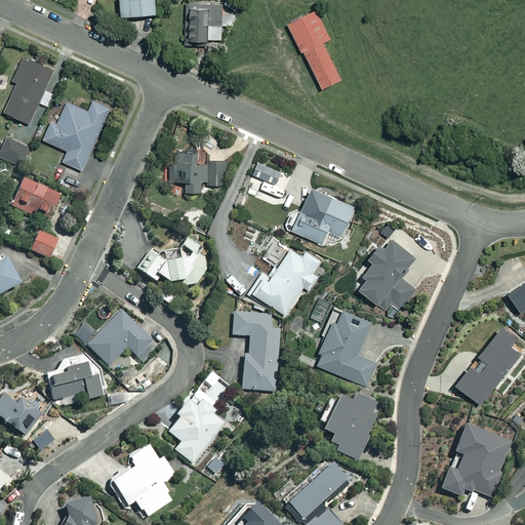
[(119,0),(121,16),(158,13),(156,0),(119,0)]
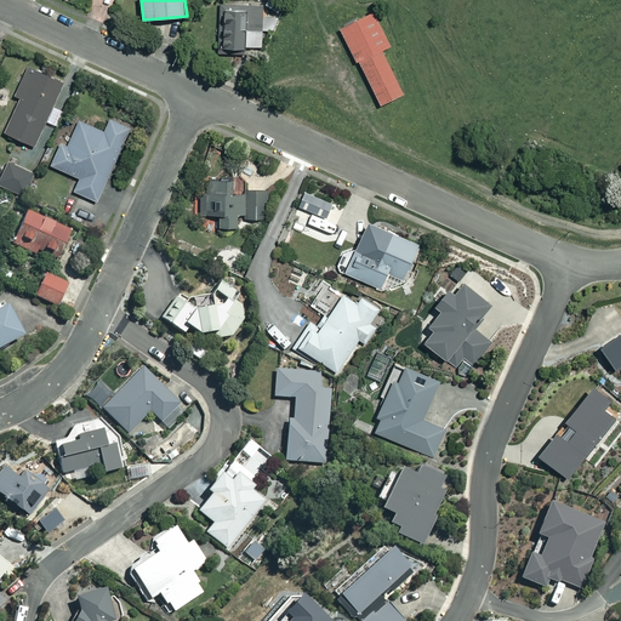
[(226,3),(224,49),(258,50),(261,5),(226,3)]
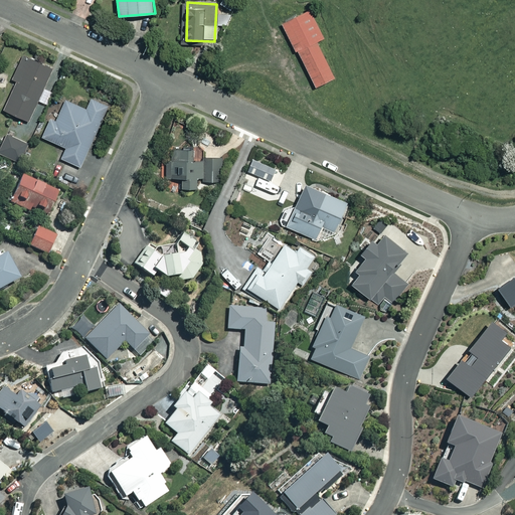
[(308,8),(280,21),(313,88),(332,77),(313,39),(321,35),(308,8)]
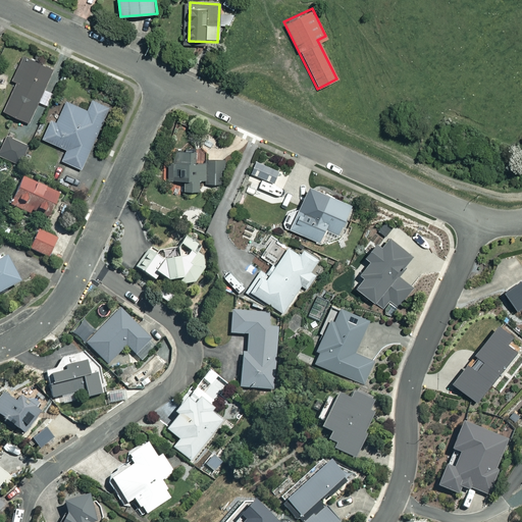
[(15,83),(3,110),(30,122),(55,67),(21,53),(9,80),(15,83)]
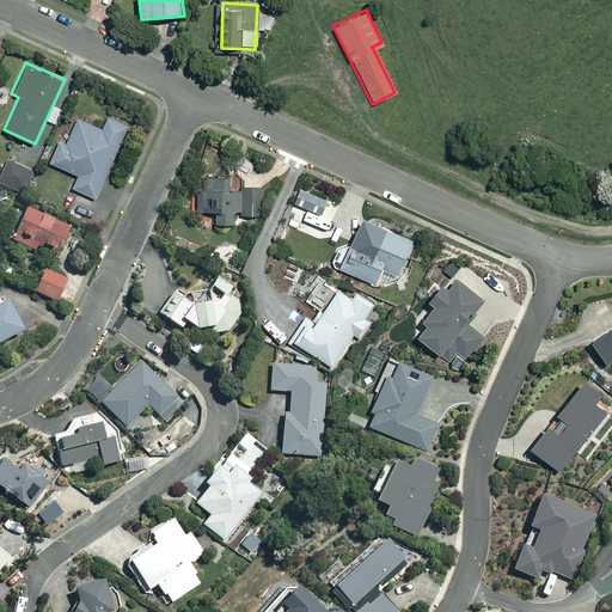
[(60,140),(51,159),(80,172),(73,188),(95,197),(129,124),(109,115),(103,128),(81,118),(68,145),(60,140)]
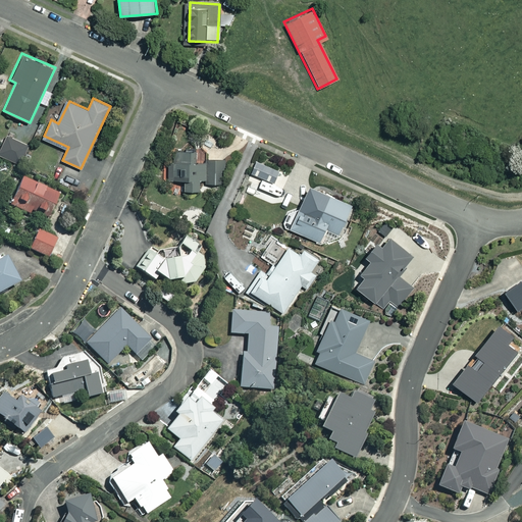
[(196,149),(168,149),(168,178),(185,178),(185,189),(200,189),(200,183),(222,183),(222,160),(196,160),(196,149)]
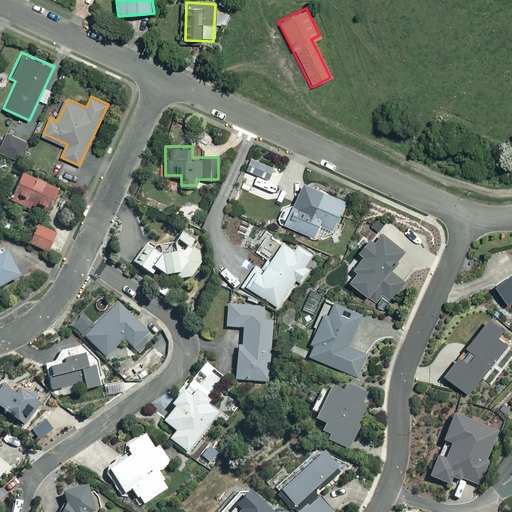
[(267,180),(273,168),(253,157),(247,169),(267,180)]
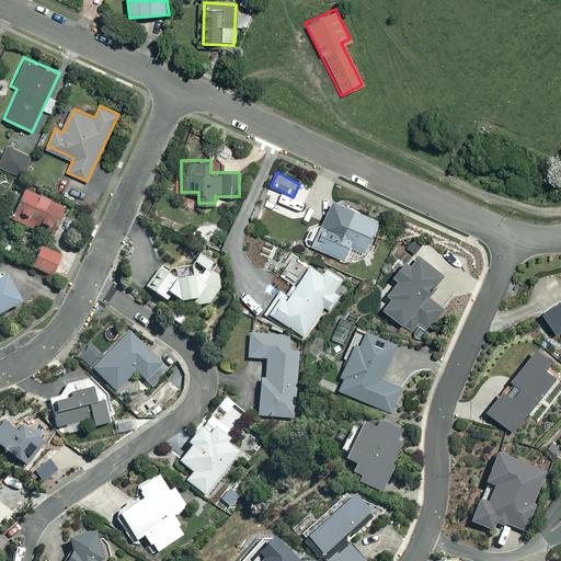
[(64,206),(25,186),(9,217),(33,229),(37,221),(52,229),(64,206)]
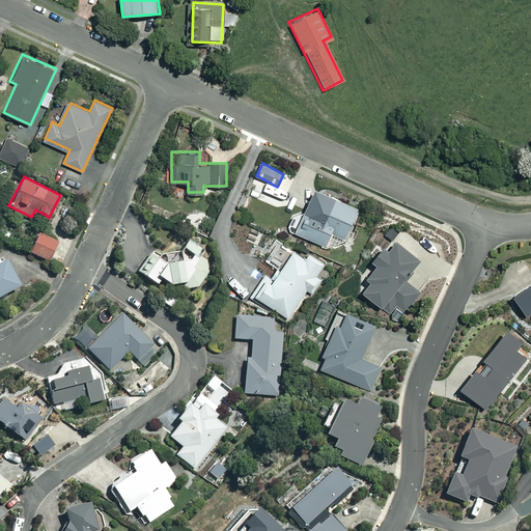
[(359,207),(325,192),(316,211),(307,206),(296,232),(325,245),(331,230),(345,238),(359,207)]
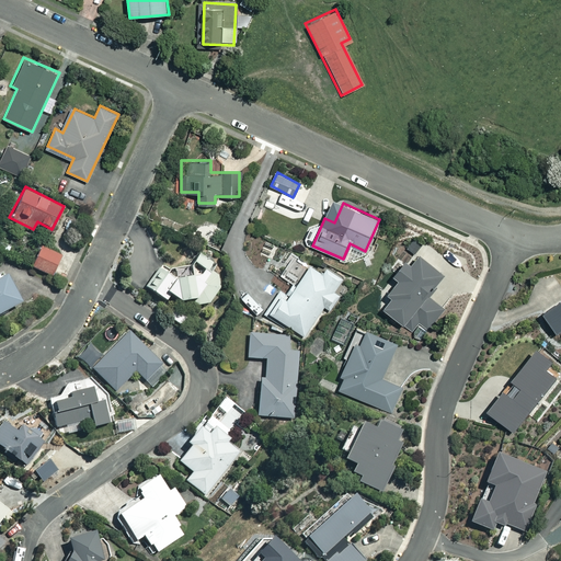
[(220,227),(203,224),(199,243),(216,247),(220,227)]
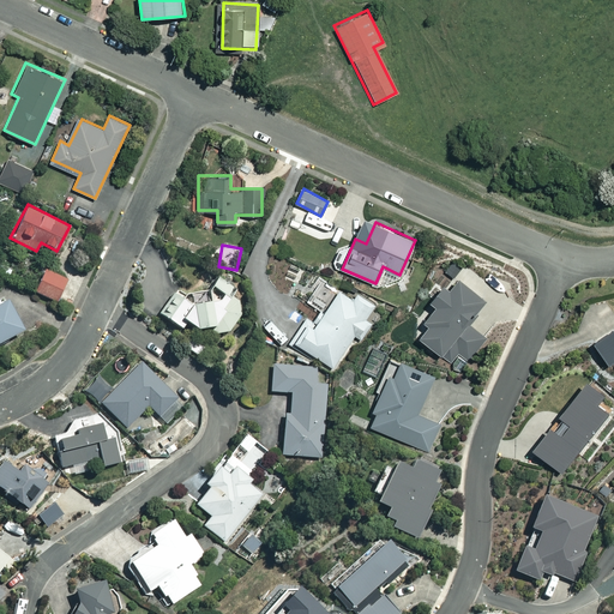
[(66,278),(43,268),(34,290),(55,301),(66,278)]
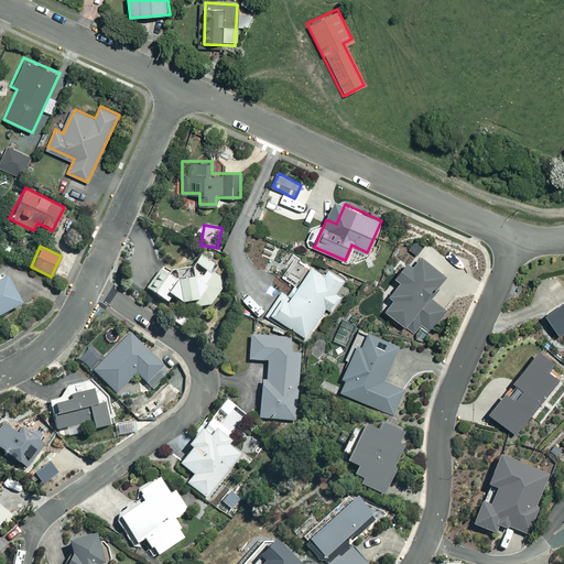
[(446,273),(422,252),(413,264),(407,259),(394,273),(401,279),(389,292),(394,296),(384,307),(414,333),(422,323),(430,329),(445,310),(427,295),(446,273)]
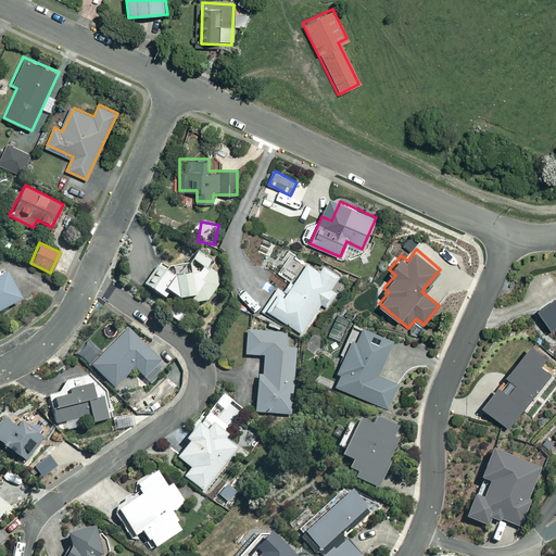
[(192,303),(206,300),(217,286),(214,263),(197,250),(179,273),(176,274),(160,261),(143,282),(163,297),(168,290),(176,297),(182,295),(192,303)]
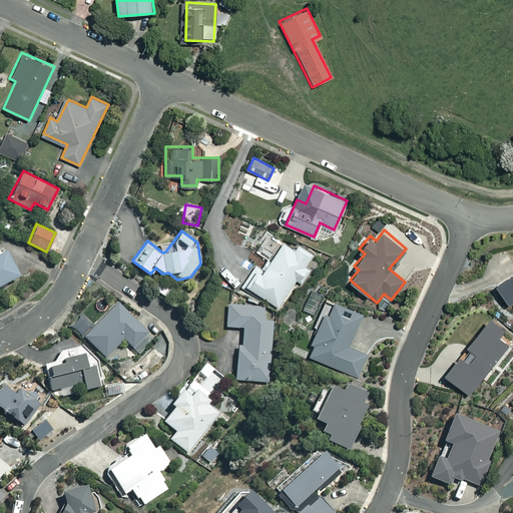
[(281,243),(268,234),(257,251),(269,260),(262,270),(257,266),(244,283),(280,307),(298,280),(302,282),(310,270),(306,267),(314,255),(298,244),(295,248),(283,240),(281,243)]
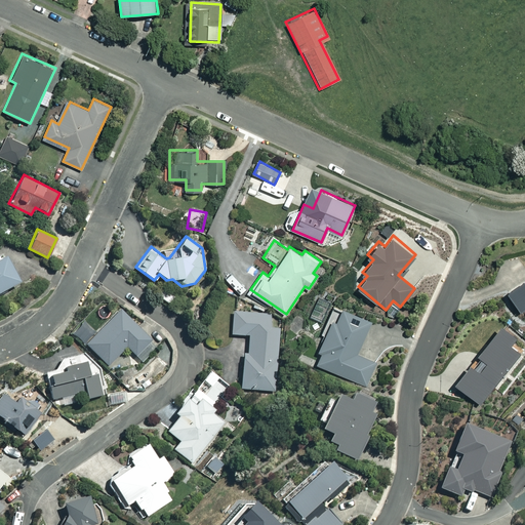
[(0,291),(18,282),(4,256),(0,258),(0,291)]
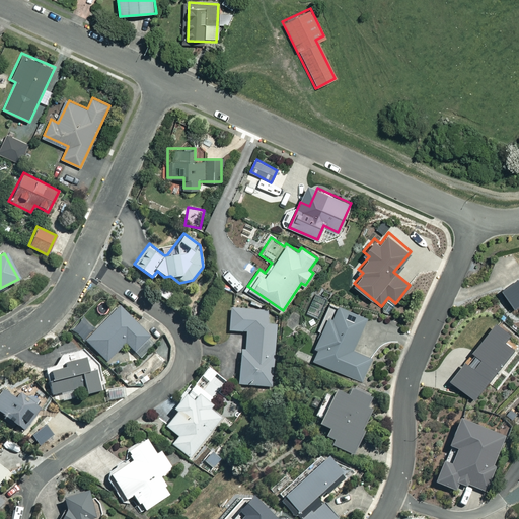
[(518,277),(502,289),(515,307),(518,304),(518,277)]
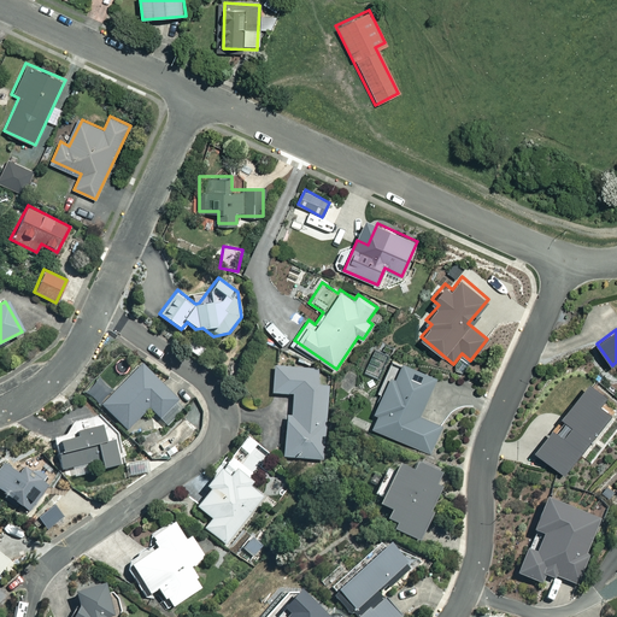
[(389,359),(372,352),(363,371),(381,380),(389,359)]
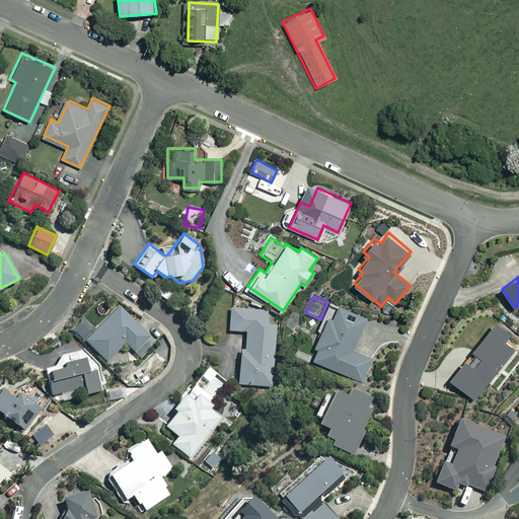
[(367,316),(335,301),(314,345),(318,347),(313,359),(362,381),(372,358),(353,349),(367,316)]
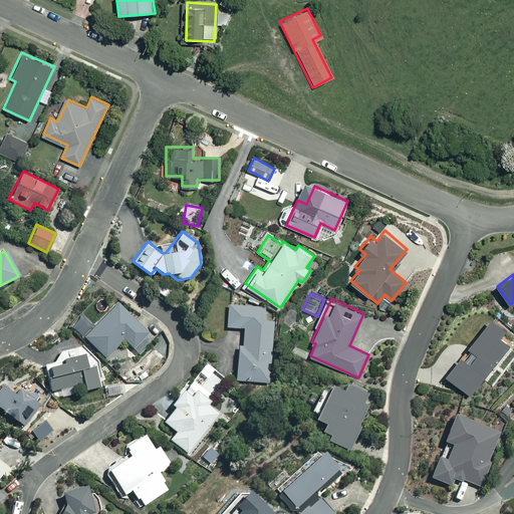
[(155,338),(117,301),(93,326),(83,316),(72,327),(83,338),(85,337),(105,357),(123,339),(140,354),(155,338)]
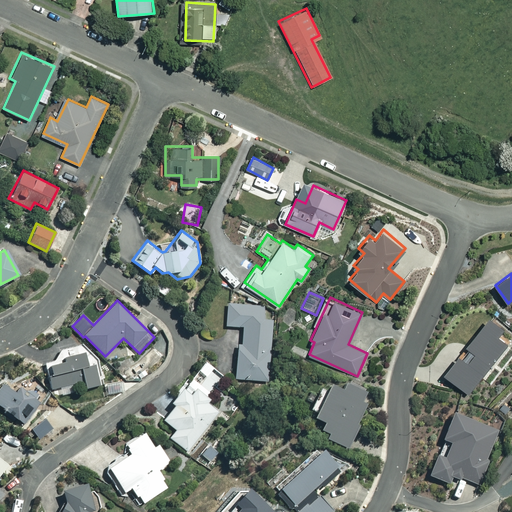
[(274,307),(227,303),(225,326),(242,327),(241,345),(237,344),(234,379),(268,381),(274,307)]
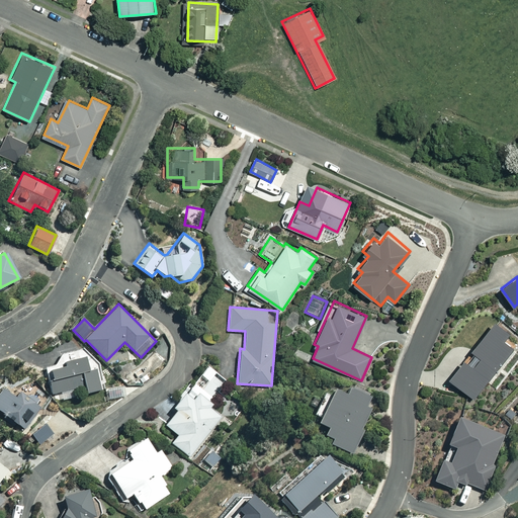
[(462,356),(447,375),(472,396),(513,345),(503,337),(509,330),(493,318),(469,347),(479,354),(471,363),(462,356)]
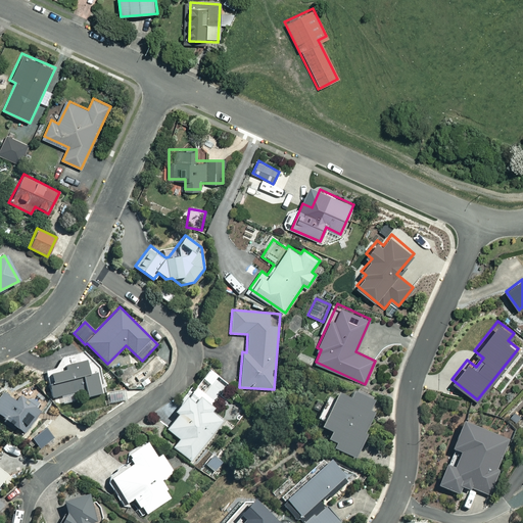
[(315,359),(299,352),(294,365),(310,371),(315,359)]
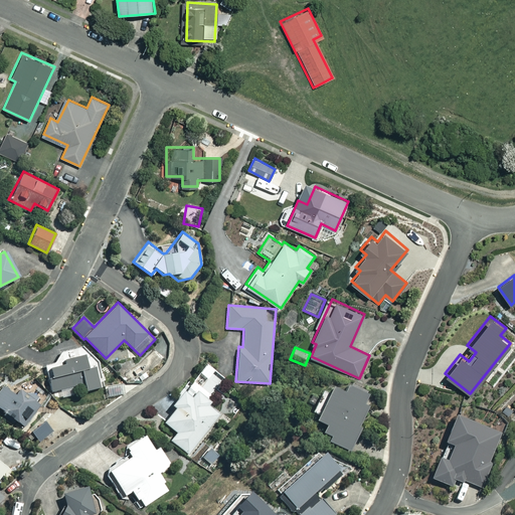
[(87,368),(83,355),(63,359),(64,364),(46,368),(51,391),(82,384),(83,391),(100,387),(96,366),(87,368)]
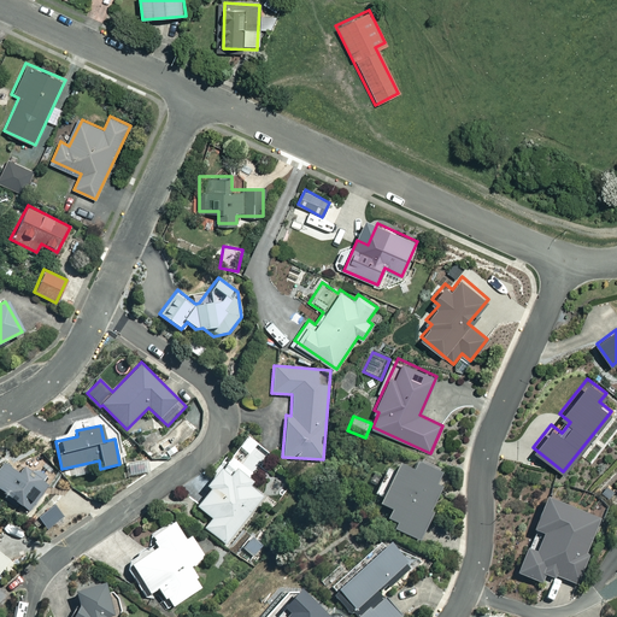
[(444,472),(413,460),(411,469),(394,462),(377,503),(391,507),(386,517),(397,522),(393,528),(417,538),(444,472)]
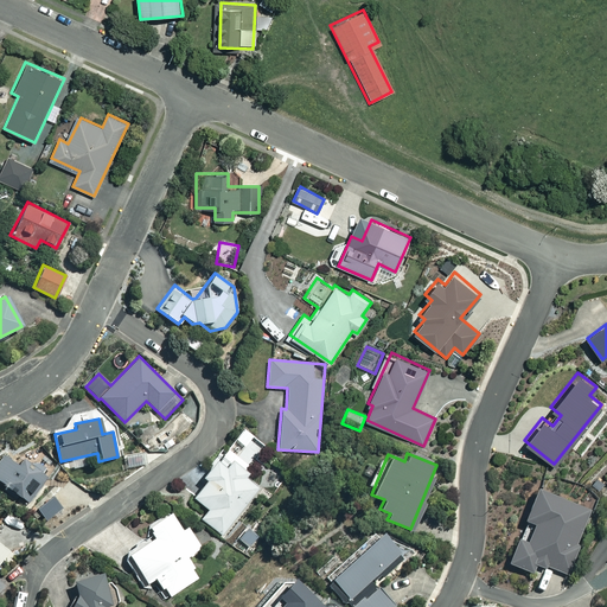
[(17,465),(2,454),(0,458),(0,481),(29,503),(49,474),(23,455),(17,465)]
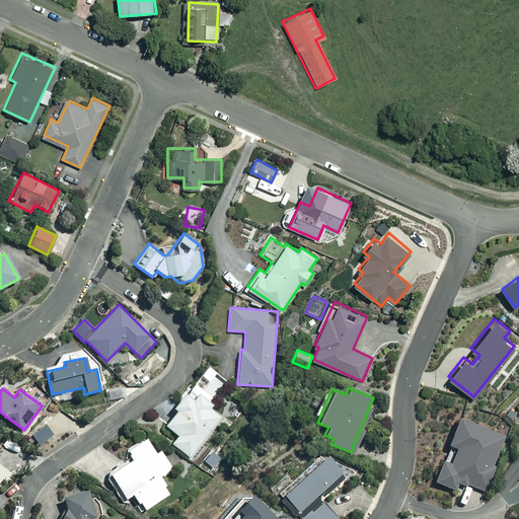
[(194,400),(183,393),(173,408),(176,410),(165,426),(178,435),(172,444),(191,458),(221,416),(205,404),(208,401),(198,394),(194,400)]
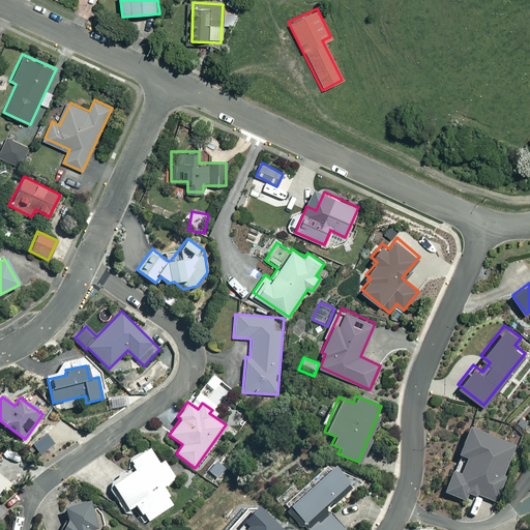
[(513,443),(466,428),(458,453),(466,457),(460,473),(450,470),(443,493),(465,499),(467,493),(495,501),(513,443)]
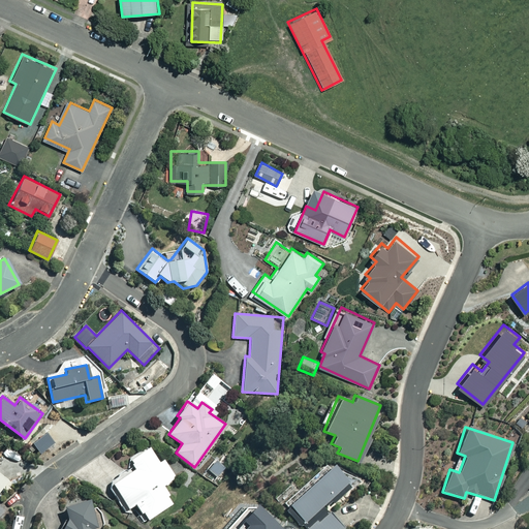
[(54,443),(44,431),(31,441),(40,454),(54,443)]
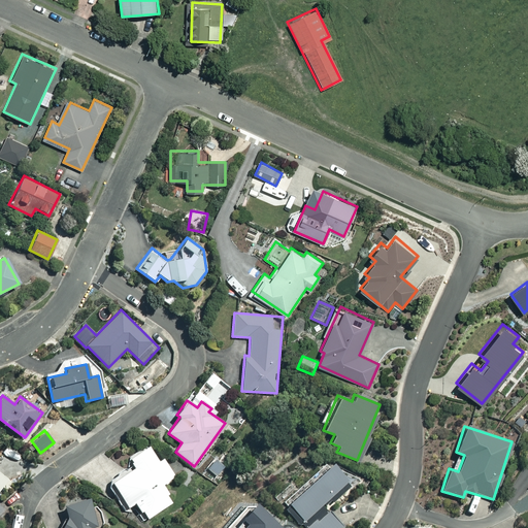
[(159,460),(150,446),(129,459),(134,467),(107,485),(117,500),(122,497),(128,507),(135,503),(145,520),(172,502),(161,485),(174,475),(163,458),(159,460)]
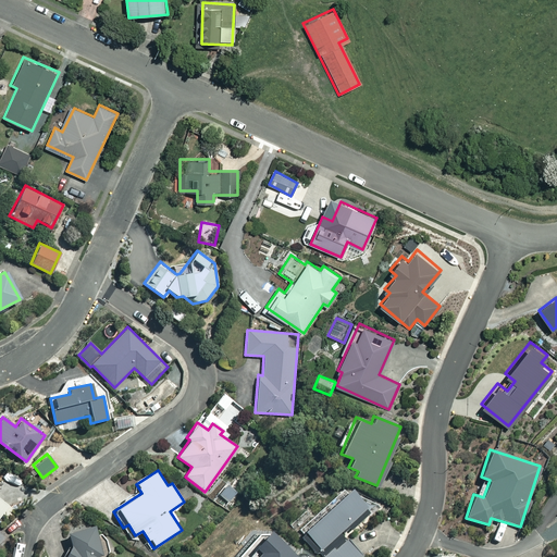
[(240,497),(227,484),(219,494),(229,503),(224,507),(227,511),(240,497)]
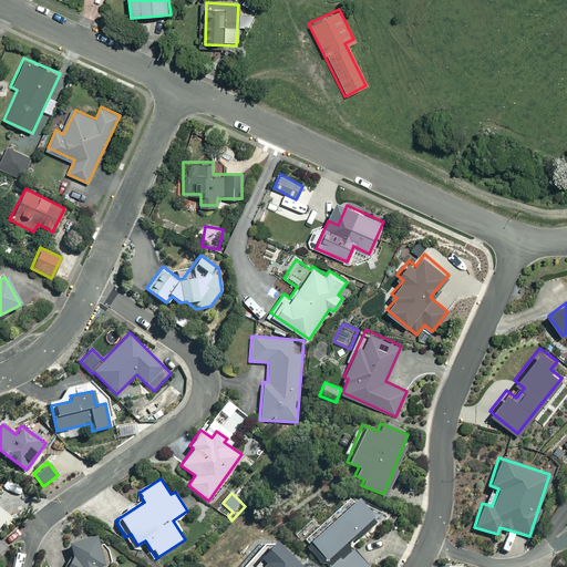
[(373,515),(354,496),(308,540),(319,560),(326,566),(366,566),(368,565),(346,542),(373,515)]
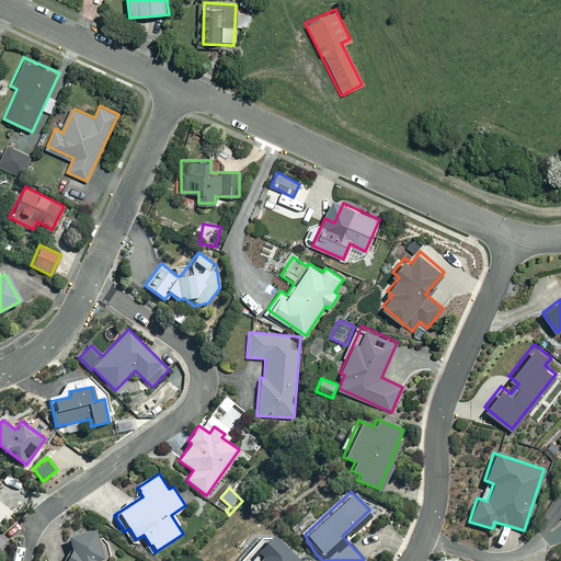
[(101,557),(94,528),(68,536),(71,547),(64,560),(96,560),(96,558),(101,557)]
